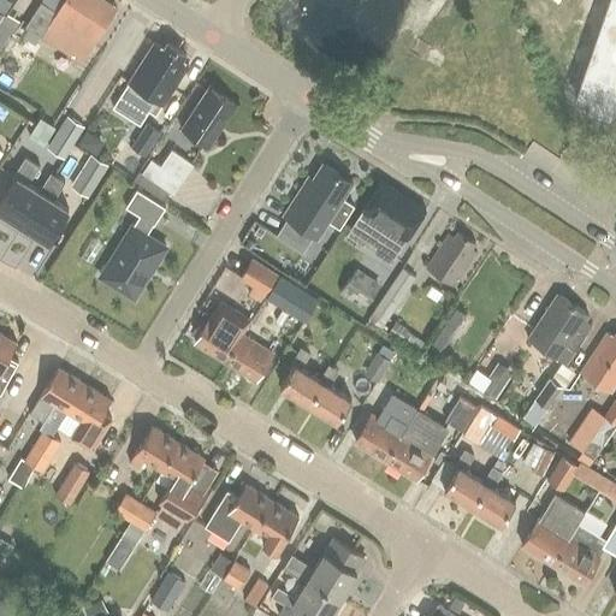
[(0,0),(0,49),(0,51),(18,22),(6,15),(16,0),(0,0)]
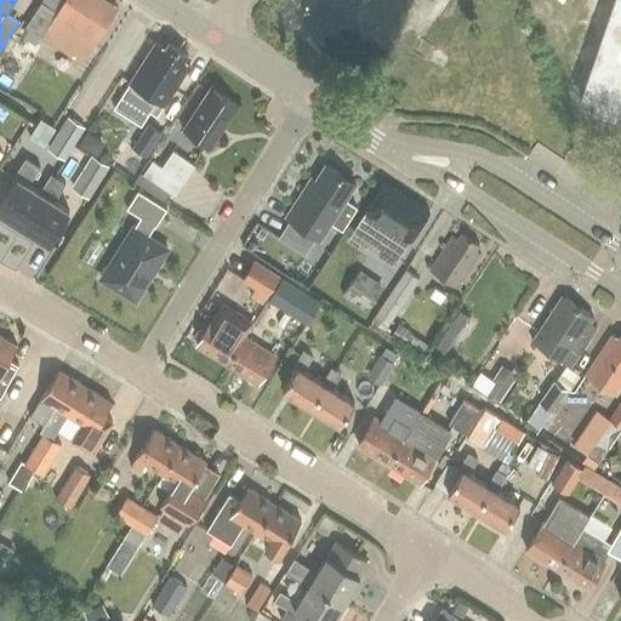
[(41,3),(26,27),(83,64),(117,13),(112,11),(115,6),(106,0),(63,0),(56,12),(41,3)]
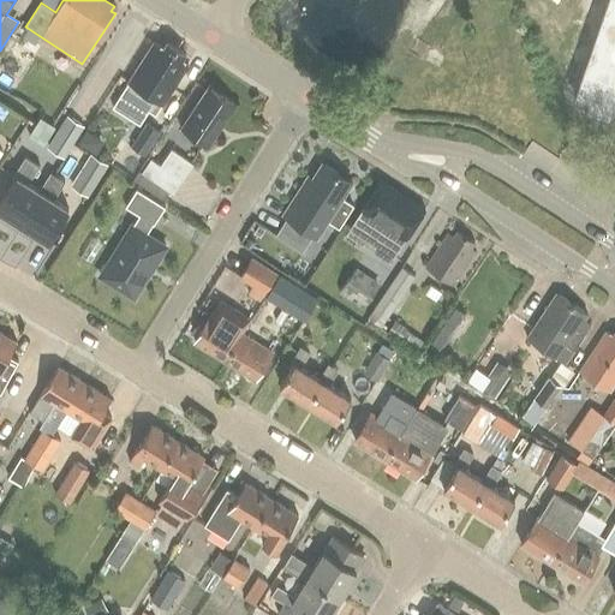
[(614,0),(609,0),(583,78),(577,96),(590,100),(586,111),(609,119),(614,109),(614,0)]
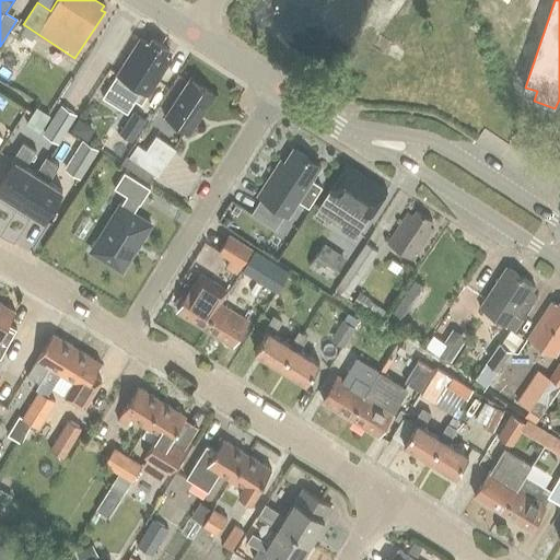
[(120,71),(102,100),(119,111),(127,115),(135,103),(141,106),(173,58),(166,54),(170,49),(153,38),(150,44),(141,38),(120,71)]
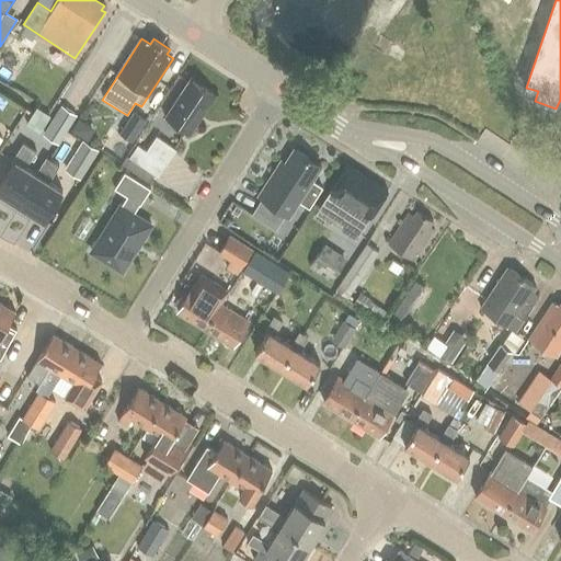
[(190,135),(215,95),(190,79),(164,117),(190,135)]
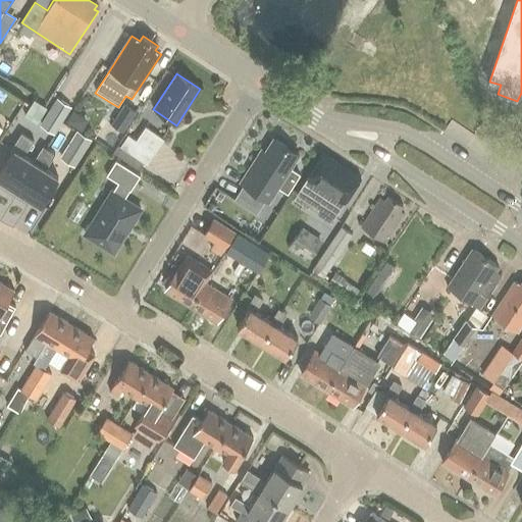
[(41,120),(48,105),(35,99),(28,114),(41,120)]
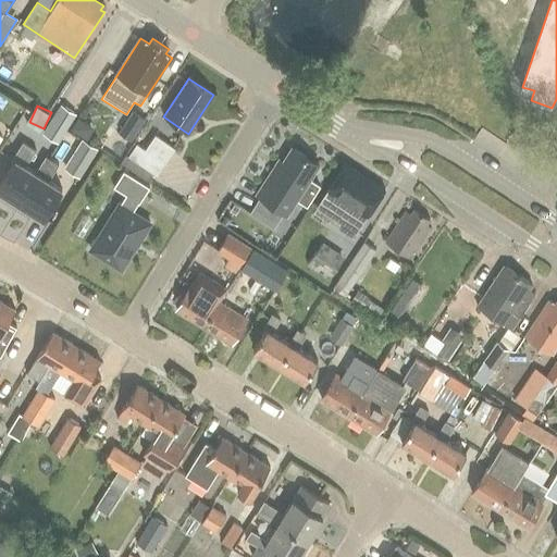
[(61,108),(44,137),(57,145),(74,116),(61,108)]
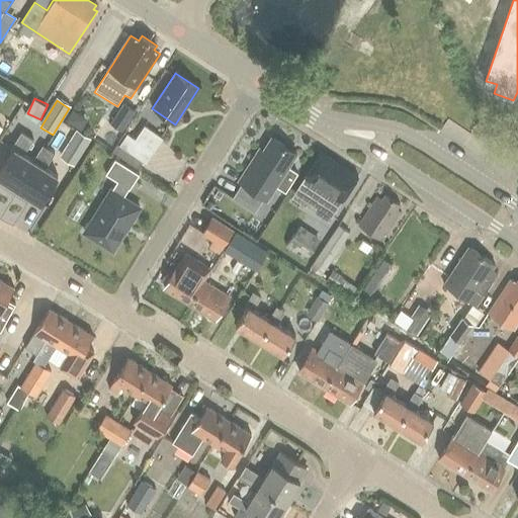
[(124,104),(110,125),(121,133),(136,111),(124,104)]
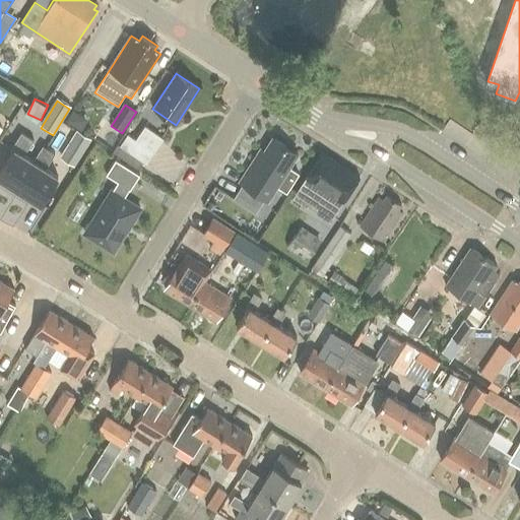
[(135,142),(154,154),(163,140),(143,128),(135,142)]
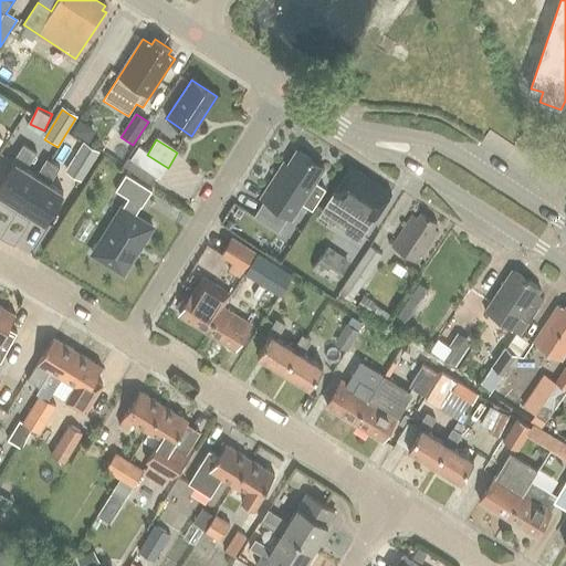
[(83,144),(65,173),(80,182),(98,154),(83,144)]
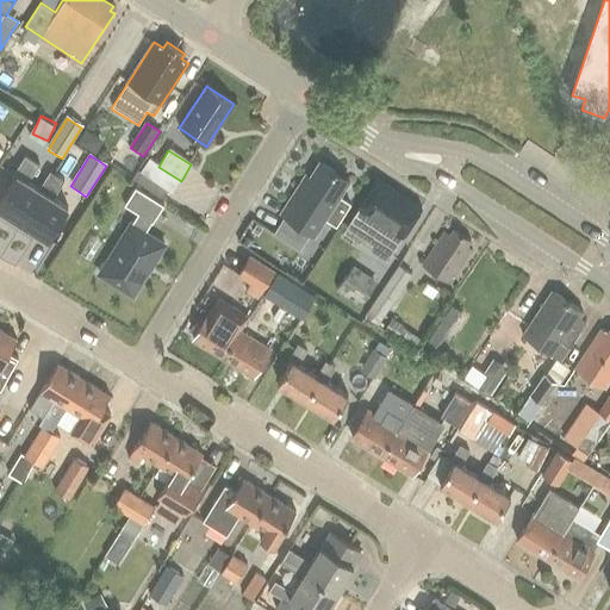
[(44,193),(41,192),(25,181),(37,163),(27,157),(16,176),(18,179),(0,205),(0,210),(23,225),(44,193)]
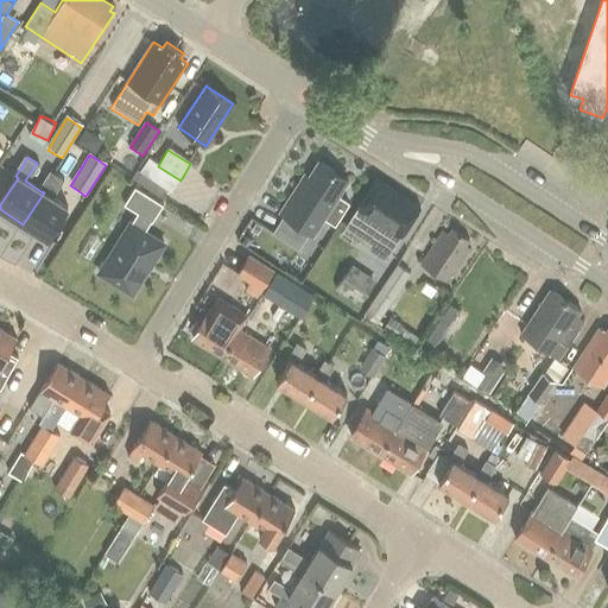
[(181,181),(158,166),(147,160),(139,173),(165,190),(171,194),(181,181)]
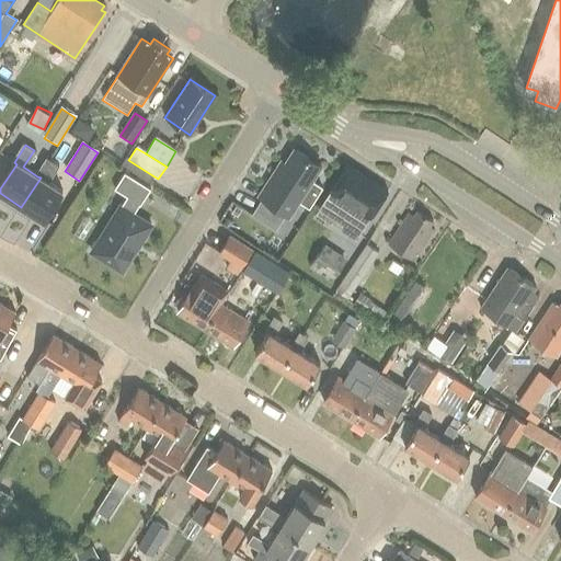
[(288,217),(315,175),(321,167),(294,149),(285,163),(281,161),(258,196),(263,199),(253,215),(275,228),(285,215),(288,217)]
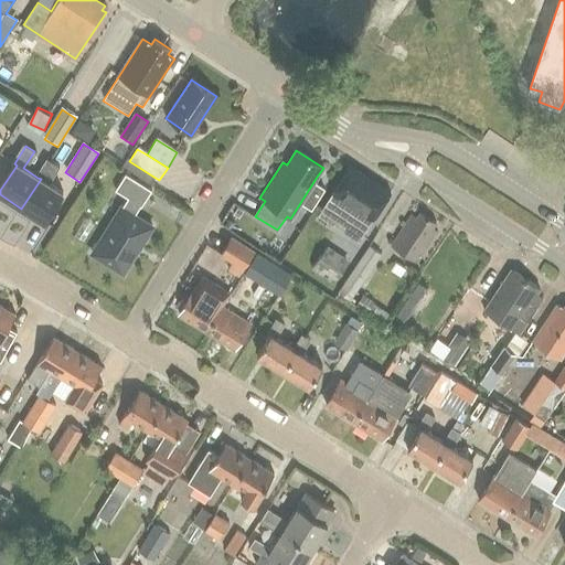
[(21,209),(45,224),(64,194),(46,183),(56,167),(49,161),(38,178),(41,179),(21,209)]
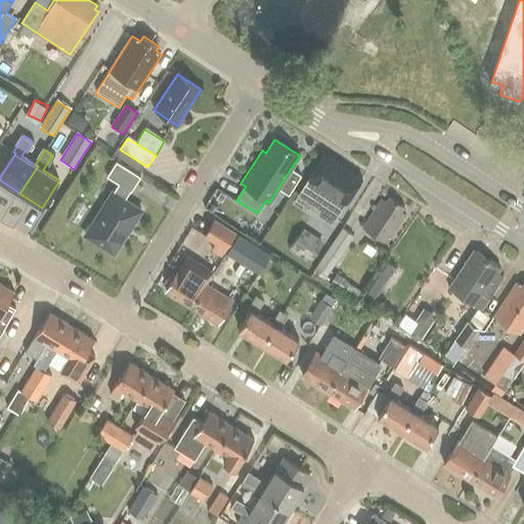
[(341,209),(360,179),(324,156),(305,185),(341,209)]
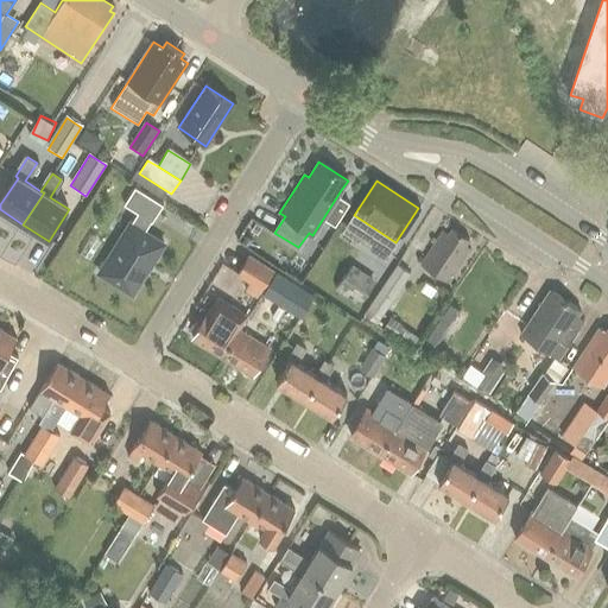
[(131,223),(101,271),(134,292),(164,245),(145,233),(151,223),(152,223),(163,207),(135,188),(124,206),(138,215),(132,225),(131,223)]
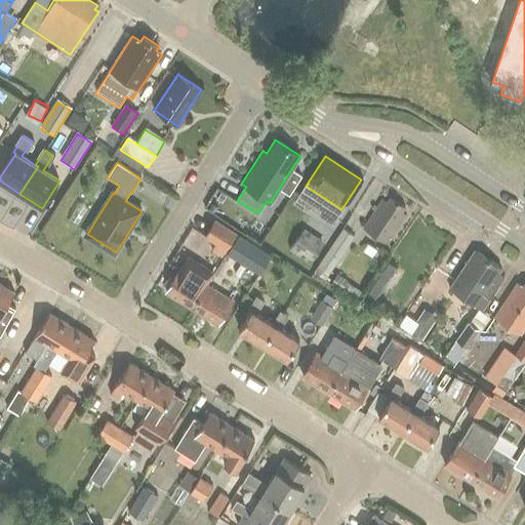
[(291,169),(279,189),(288,195),(300,175),(291,169)]
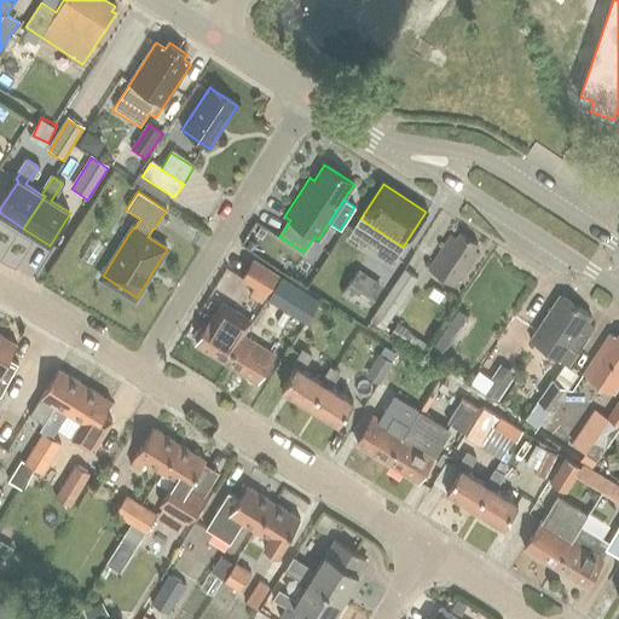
[(393,262),(403,247),(360,219),(350,235),(393,262)]
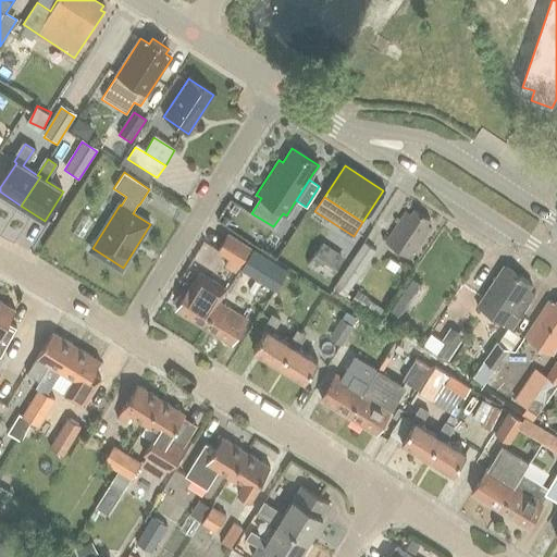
[(234,205),(230,212),(235,215),(240,209),(234,205)]
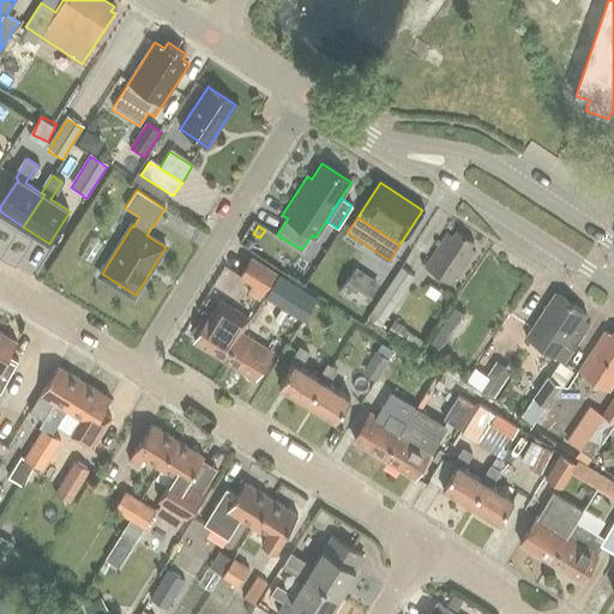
[(453,286),(475,252),(470,248),(474,242),(457,232),(453,238),(447,234),(426,268),(453,286)]
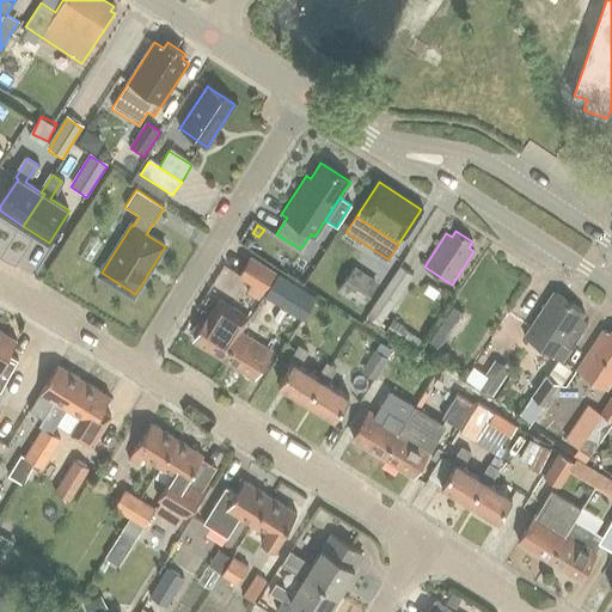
[(276,275),(251,258),(239,279),(251,286),(246,294),(259,301),(276,275)]
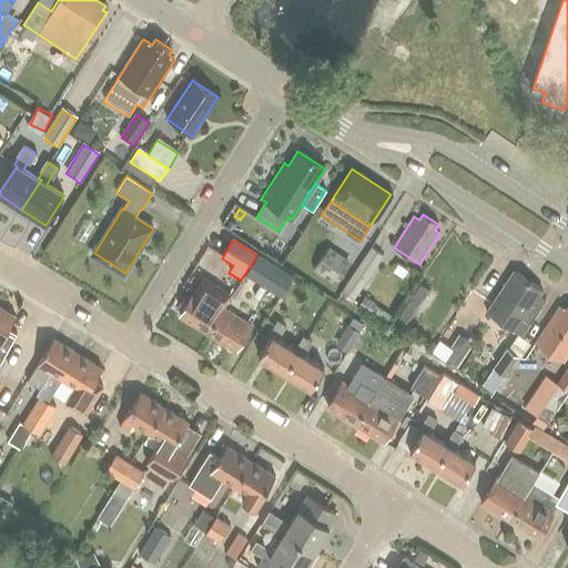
[(336,285),(352,263),(330,247),(314,271),(336,285)]
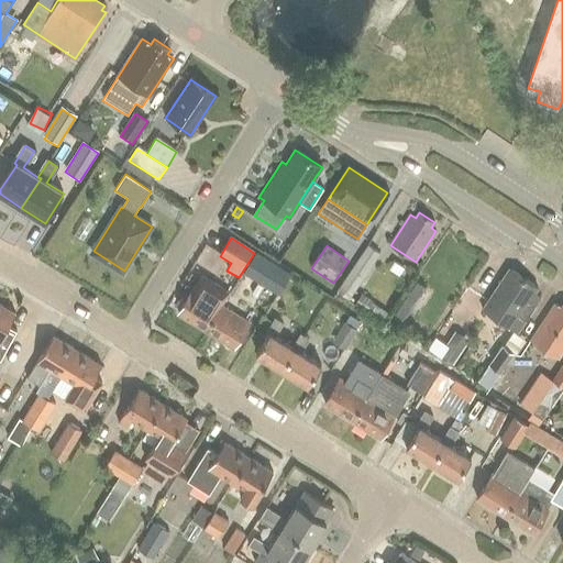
[(368,246),(338,293),(350,300),(379,255),(368,246)]
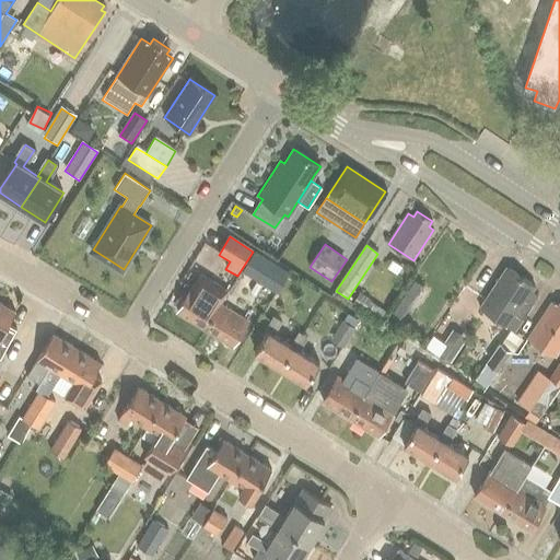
[(289,272),(255,252),(243,271),(277,292),(289,272)]
